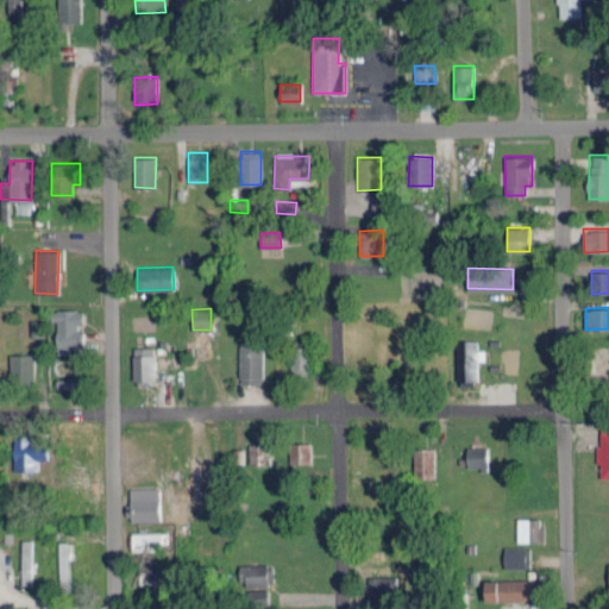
[(82,309),(55,309),(56,352),(83,352),(82,326),(83,326),(82,309)]
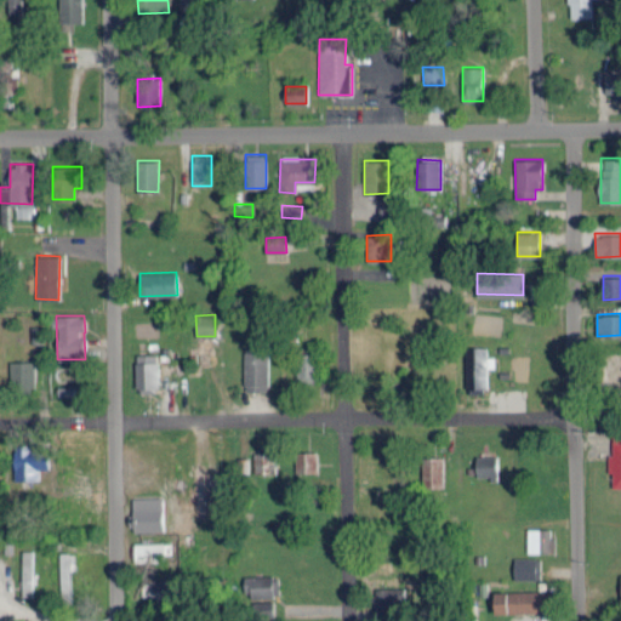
[(41,342),(41,325),(32,325),(32,342),(41,342)]
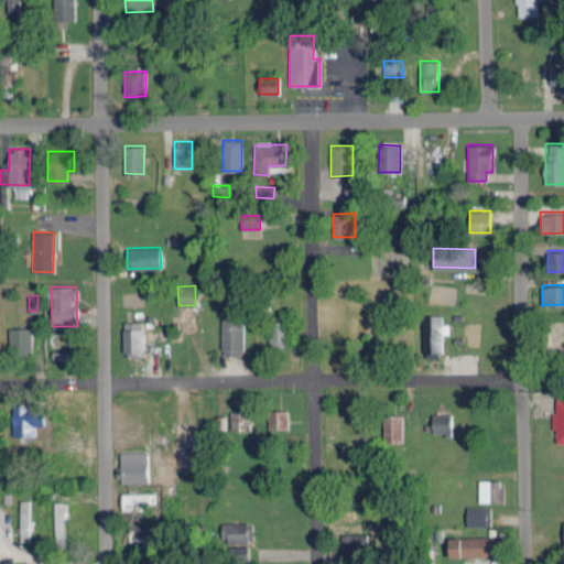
[(221,355),(242,355),(243,315),(223,315),(221,355)]
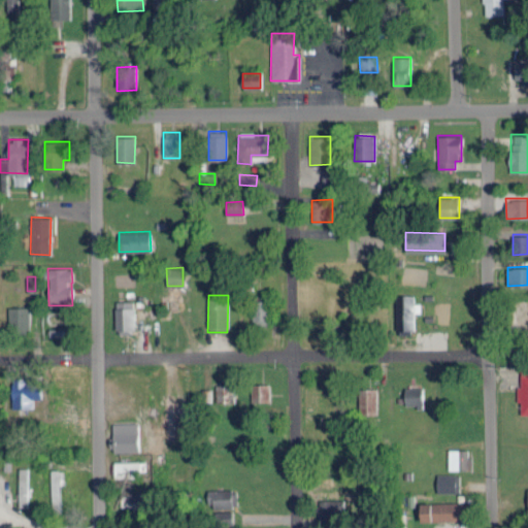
[(414,295),(395,295),(395,330),(413,330),(414,295)]
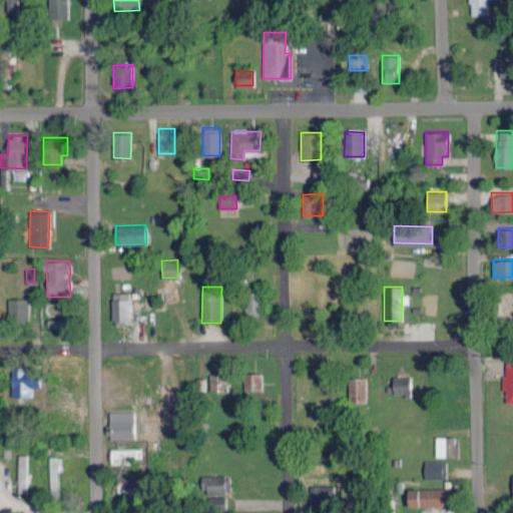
[(112,323),(130,323),(130,292),(112,292),(112,323)]
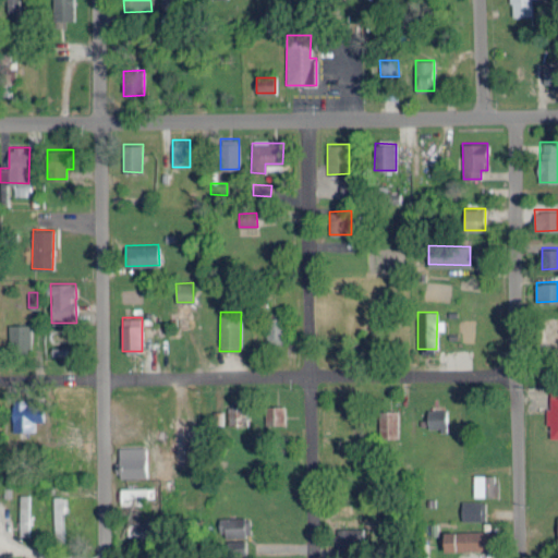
[(283,317),(267,317),(268,342),(284,341),(283,317)]
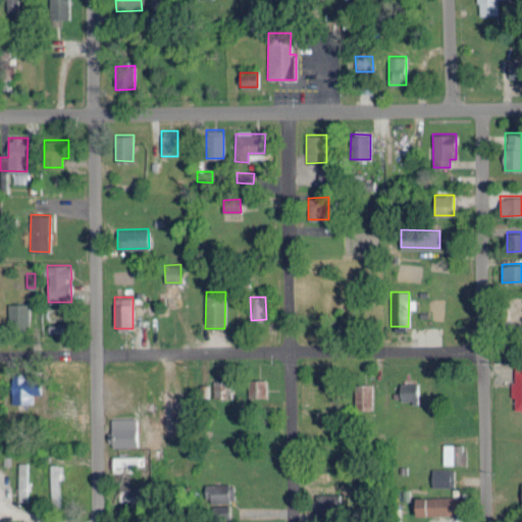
[(521,299),(509,299),(508,324),(521,324),(521,299)]
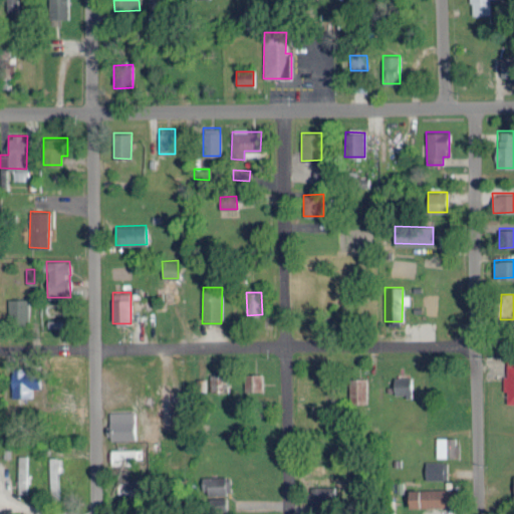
[(28,298),(8,298),(9,321),(28,320),(28,298)]
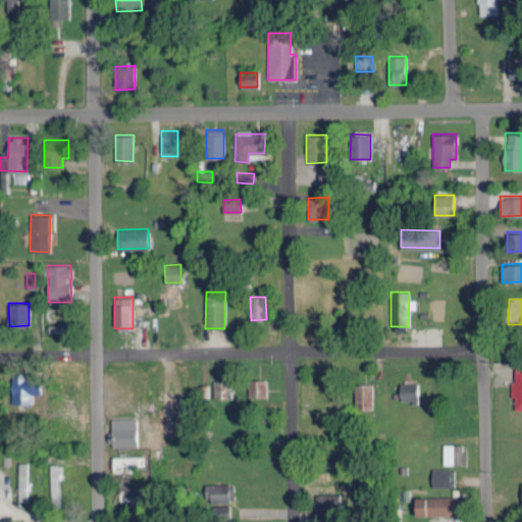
[(63,323),(48,324),(49,332),(63,331),(63,323)]
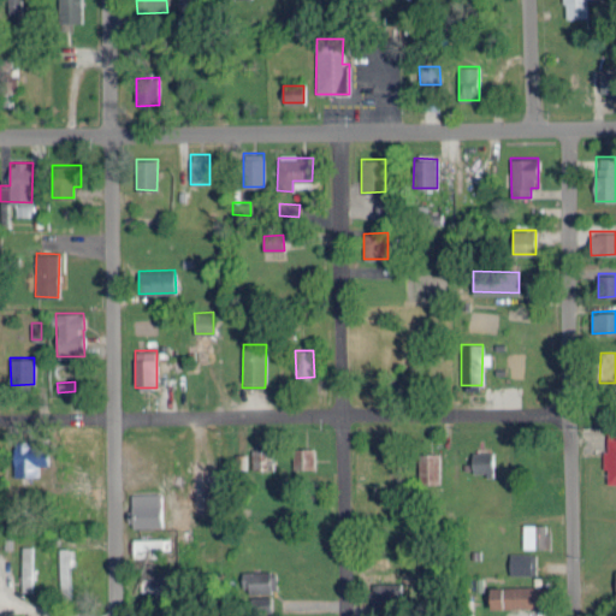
[(615,483),(615,427),(605,428),(605,484),(615,483)]
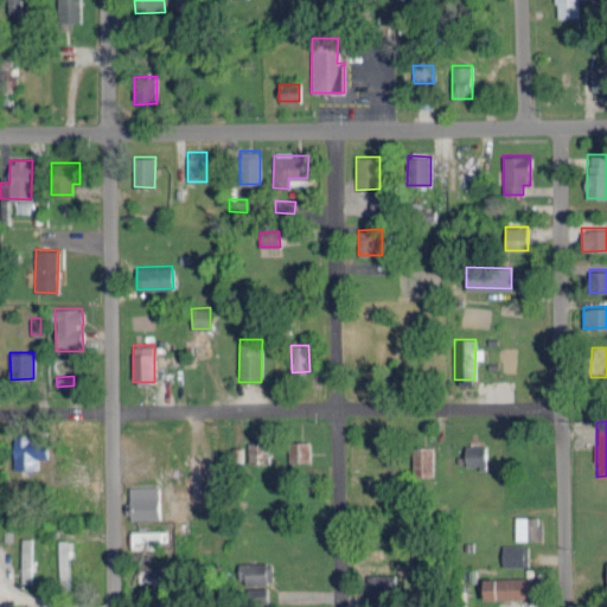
[(13,468),(33,468),(33,435),(14,435),(13,468)]
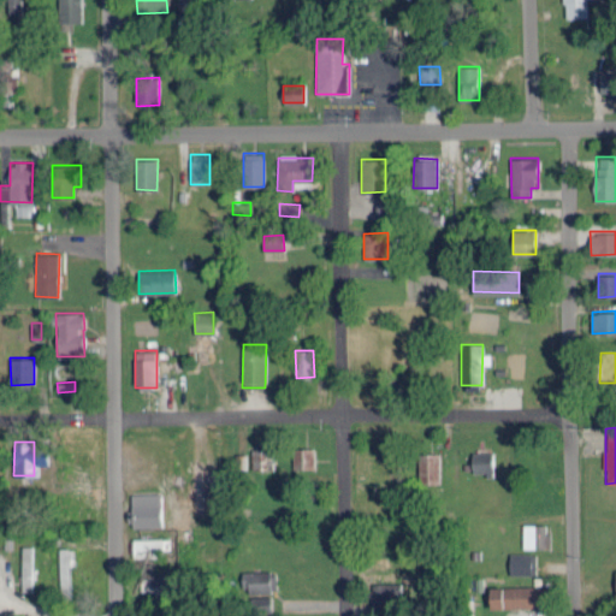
[(252,467),(271,468),(271,449),(253,448),(252,467)]
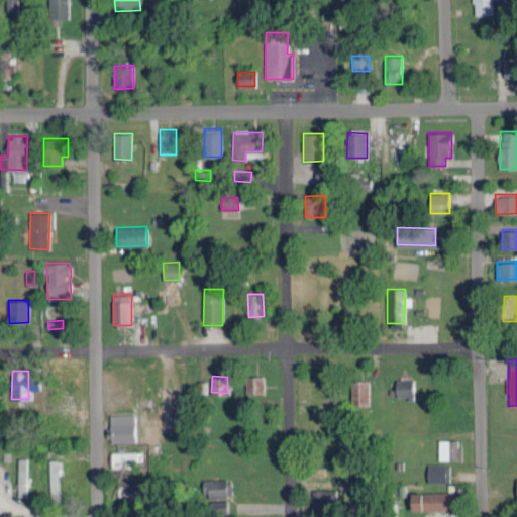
[(264,376),(245,376),(246,394),(264,393),(264,376)]
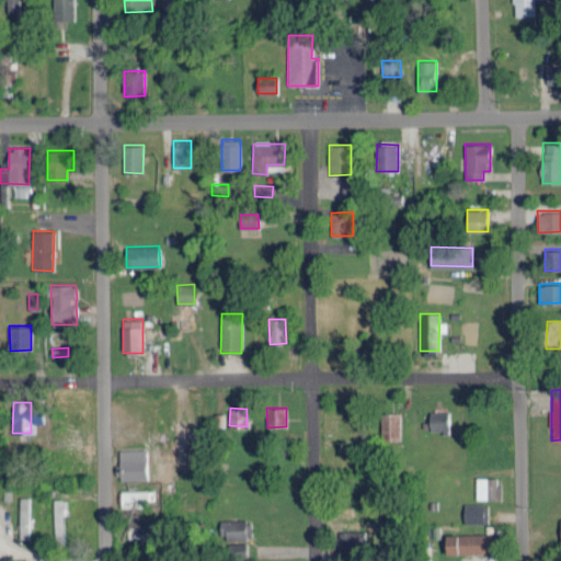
[(431,432),(449,431),(448,411),(430,411),(431,432)]
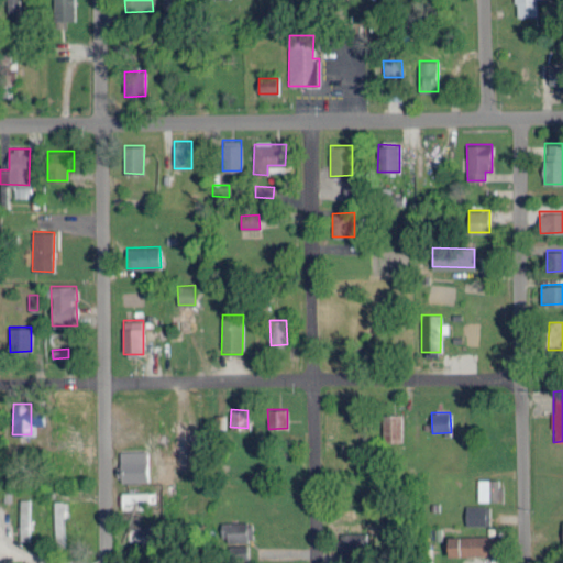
[(403,441),(401,414),(382,415),(383,442),(403,441)]
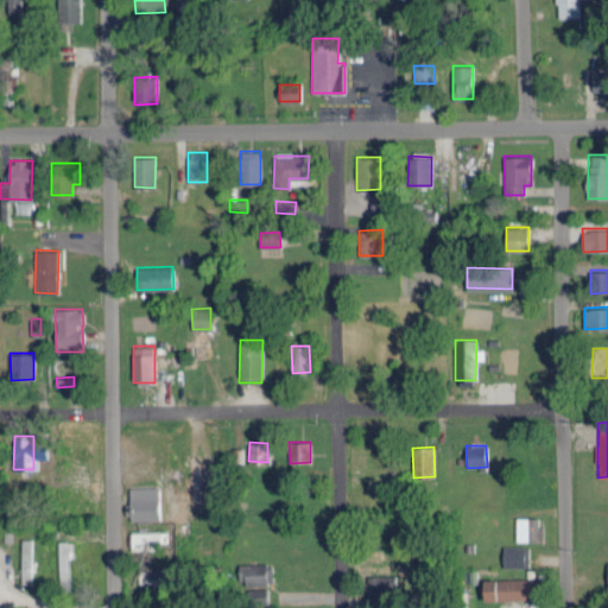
[(198,455),(189,455),(188,483),(198,483),(198,455)]
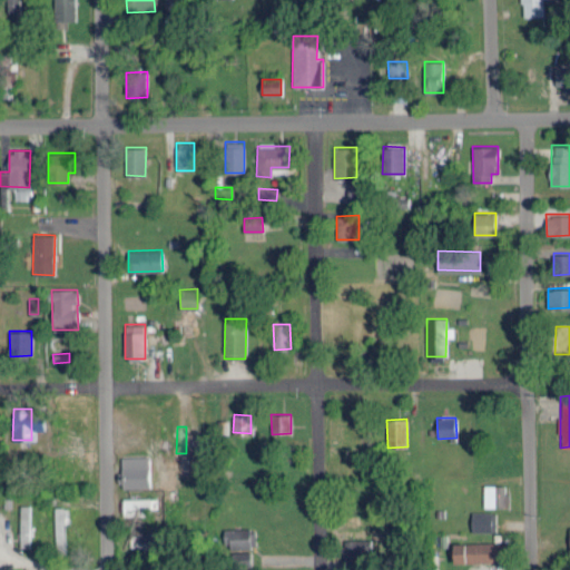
[(143,465),(133,465),(133,467),(119,467),(120,488),(144,487),(143,465)]
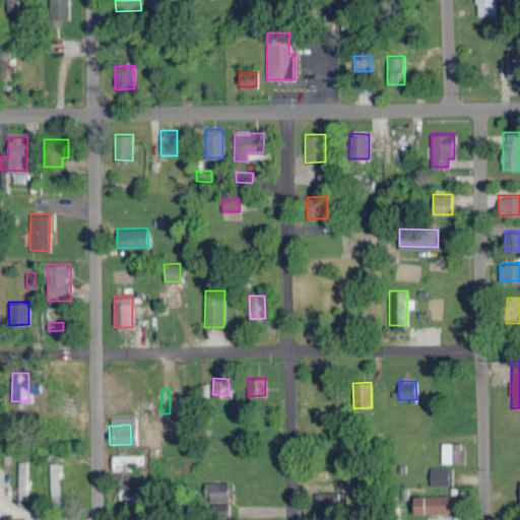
[(441,462),(462,462),(462,443),(442,442),(441,462)]
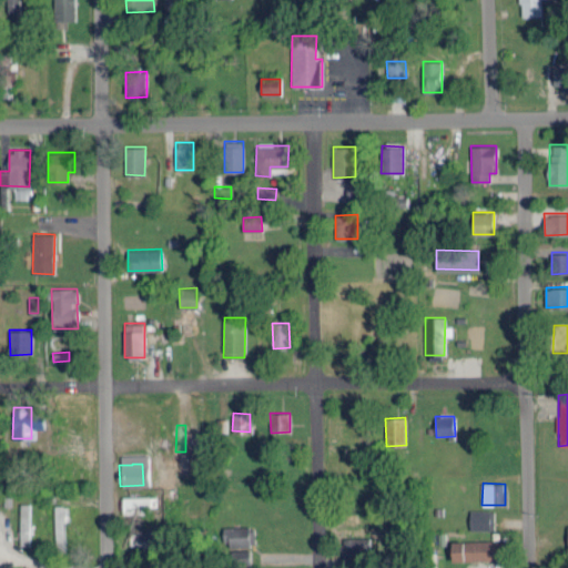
[(145,496),(122,497),(122,513),(145,513),(145,496)]
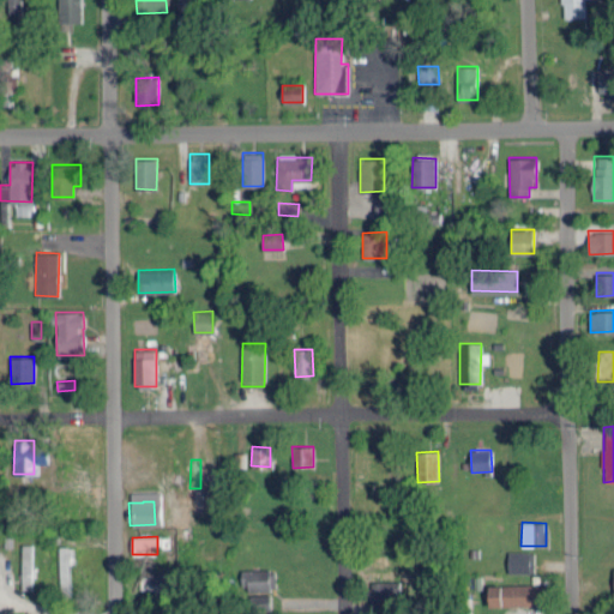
[(22,590),(31,590),(32,545),(22,545),(22,590)]
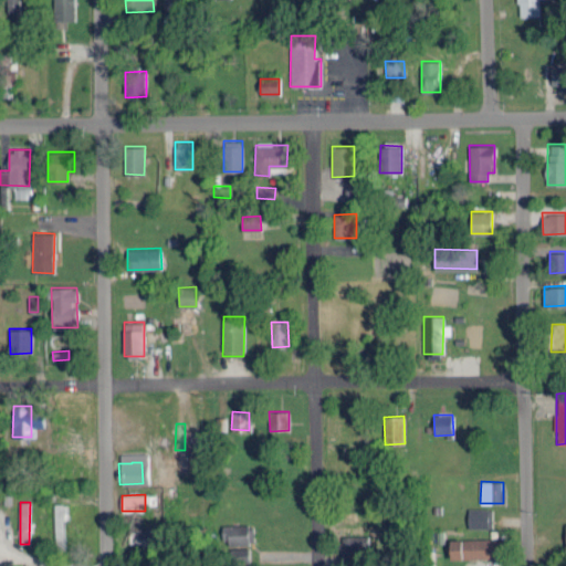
[(54,503),(55,548),(64,548),(63,519),(69,519),(69,503),(54,503)]
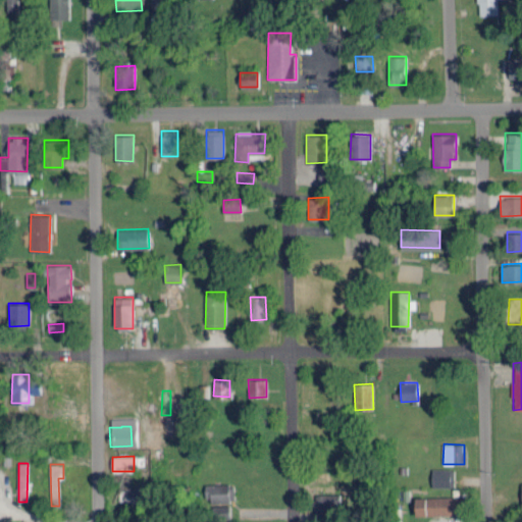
[(431,485),(454,486),(454,468),(431,468),(431,485)]
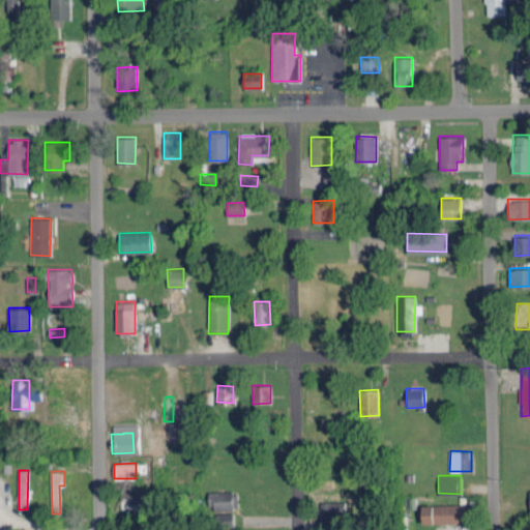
[(209,491),(210,510),(237,509),(236,490),(209,491)]
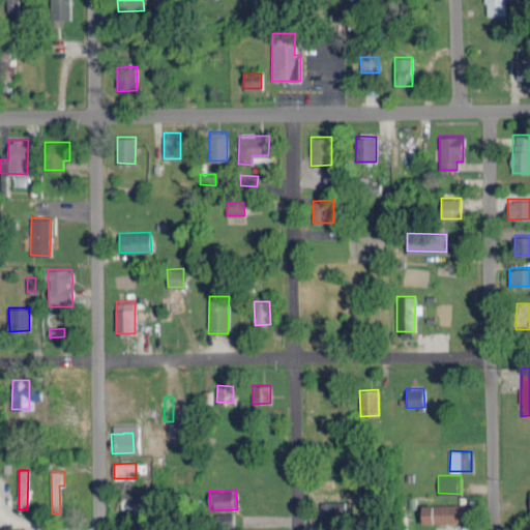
[(144,494),(126,494),(126,511),(144,510),(144,494)]
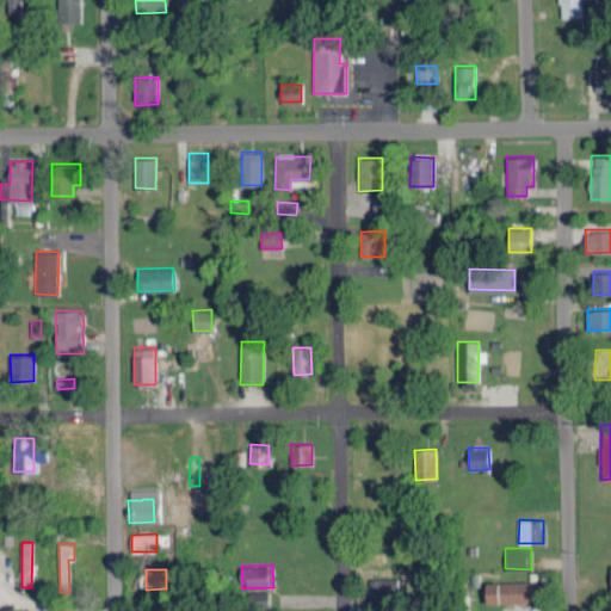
[(369,578),(370,599),(397,598),(396,576),(369,578)]
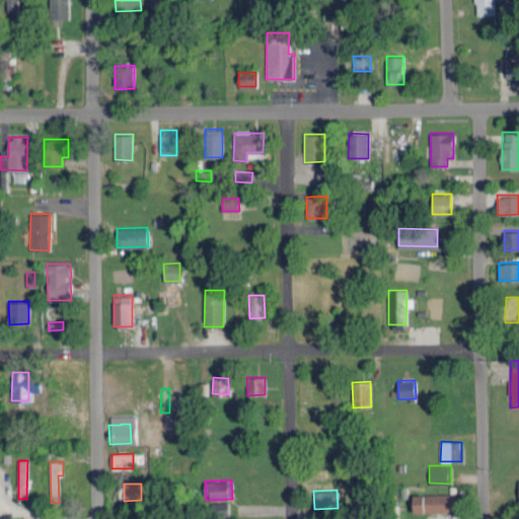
[(414,512),(456,511),(456,494),(413,495),(414,512)]
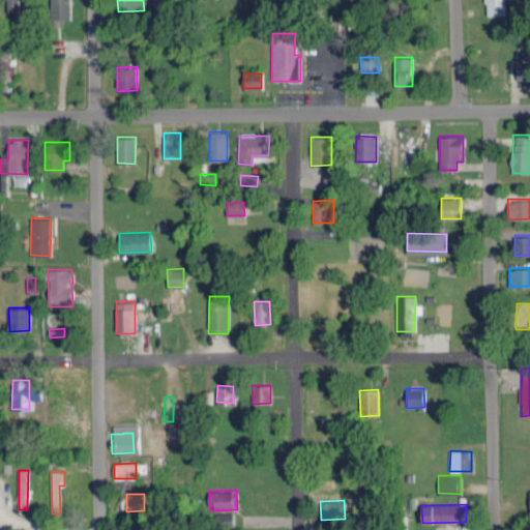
[(234,526),(233,512),(214,512),(215,526),(234,526)]
